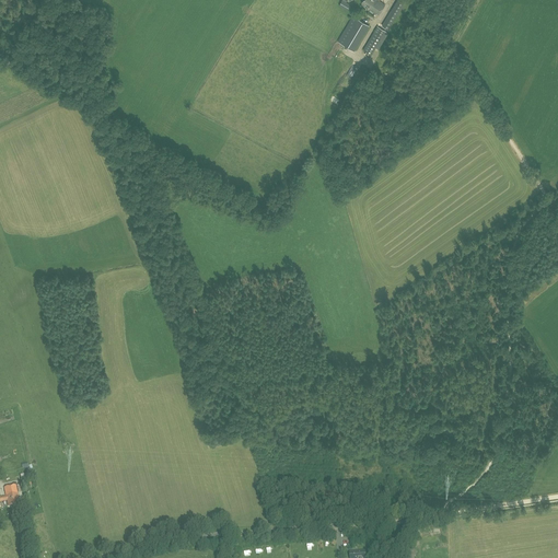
[(339,1),(337,3),(345,9),(348,3),(344,0),(339,0),(339,1)]
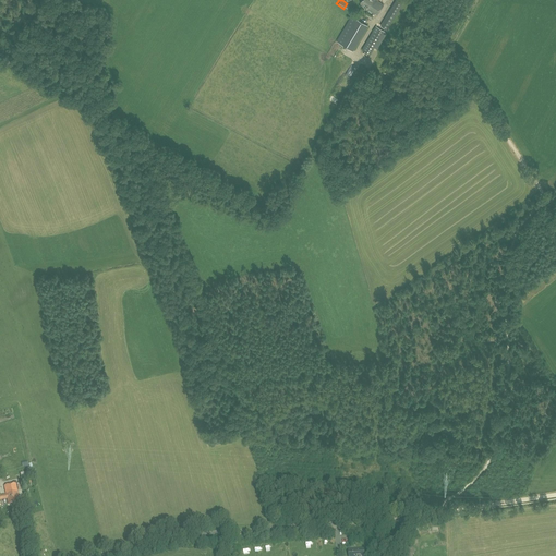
[(359,0),(364,4),(363,7),(366,9),(367,8),(375,13),(382,3),(377,0),(359,0)]
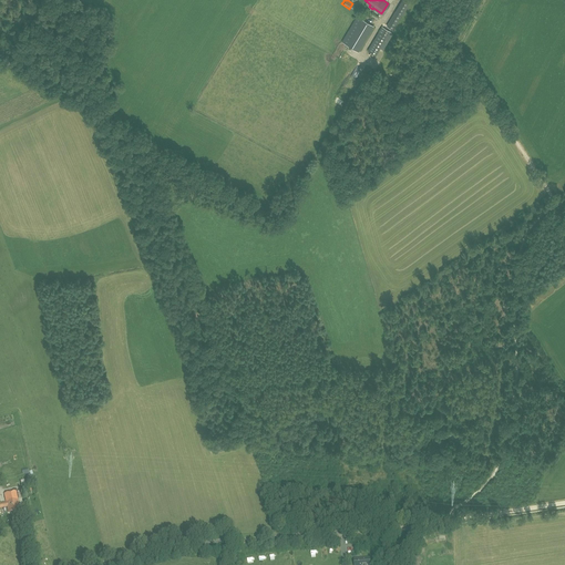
[(399,0),(384,23),(391,28),(393,29),(407,7),(404,6),(408,0),(399,0)]
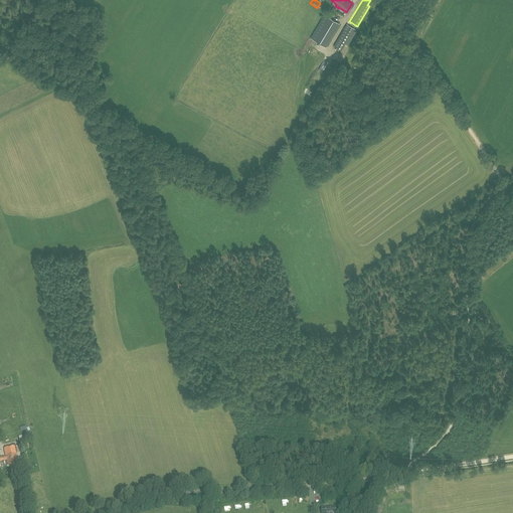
[(323,44),(337,21),(323,13),(309,36),(323,44)]
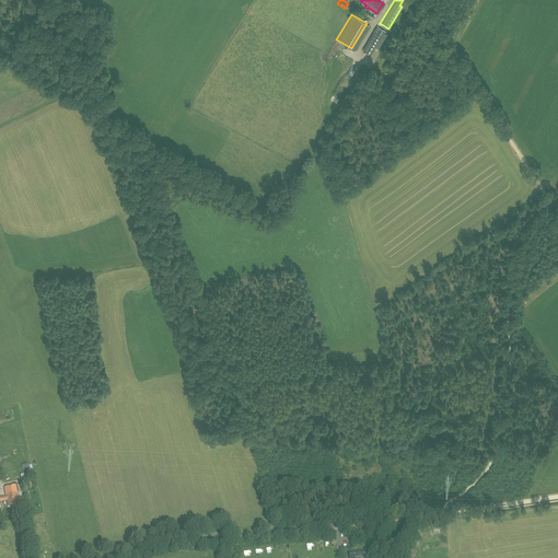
[(375,24),(361,48),(365,50),(367,50),(369,53),(373,46),(373,45),(376,47),(387,30),(385,28),(384,30),(383,30),(375,24)]
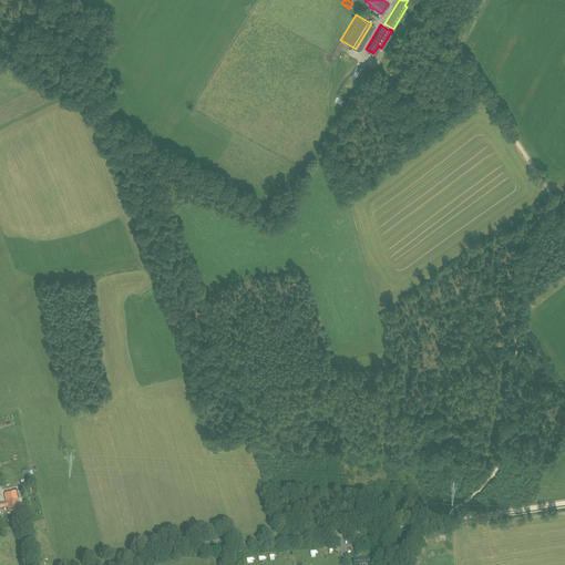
[(338,71),(345,76),(352,67),(345,62),(338,71)]
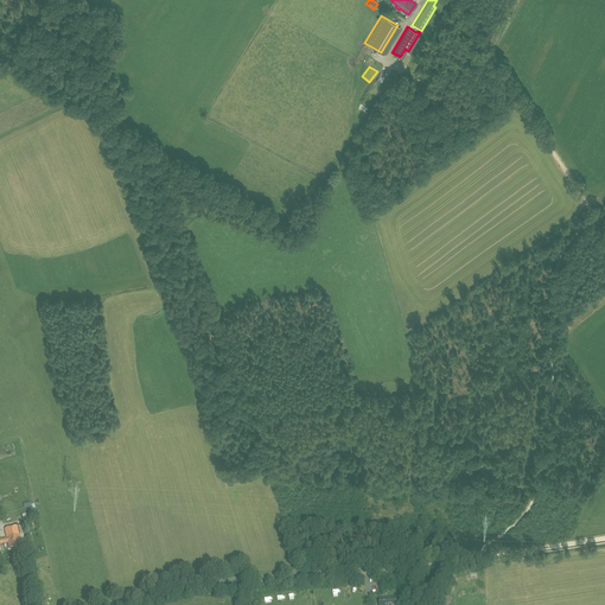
[(7,547),(19,543),(17,532),(23,530),(21,522),(14,524),(2,527),(7,547)]
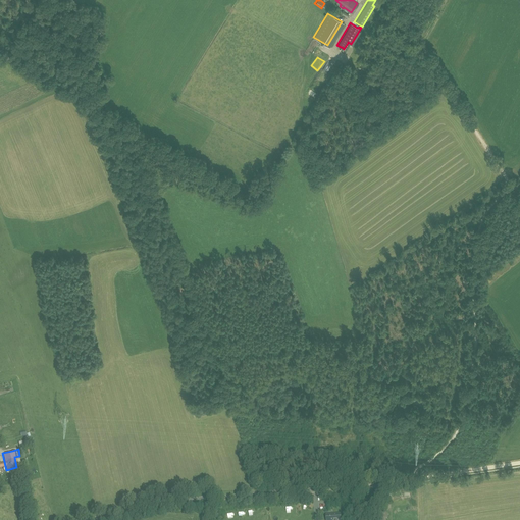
[(354,515),(352,519),(360,519),(366,507),(359,504),(354,515)]
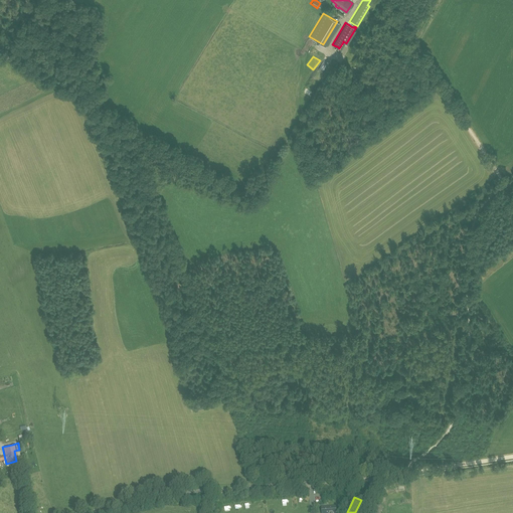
[(377,512),(381,506),(370,500),(363,512),(377,512)]
